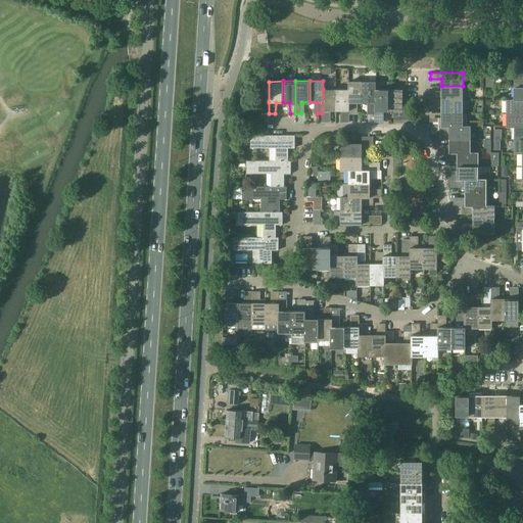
[(355,102),(363,102),(363,81),(348,81),(348,89),(349,89),(348,114),(349,114),(354,114),(355,102)]
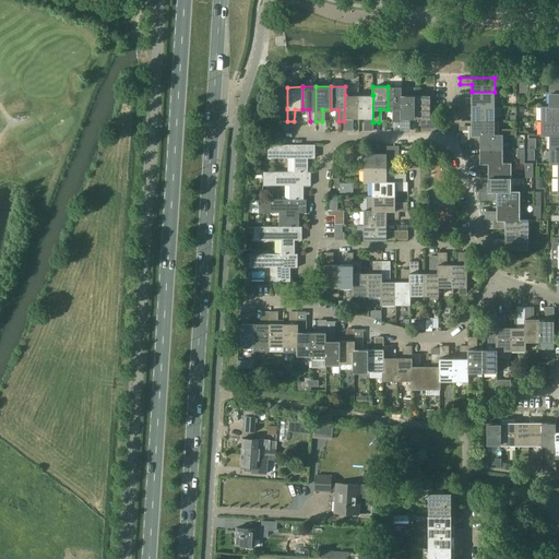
[(395,121),(401,122),(402,122),(402,95),(402,86),(388,86),(388,109),(395,109),(395,121)]
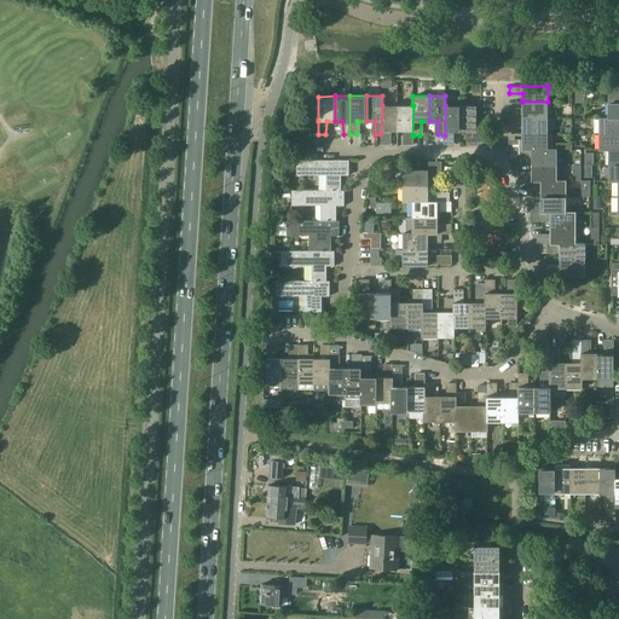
[(548,117),(548,102),(522,102),(522,110),(509,110),(509,117),(548,117)]
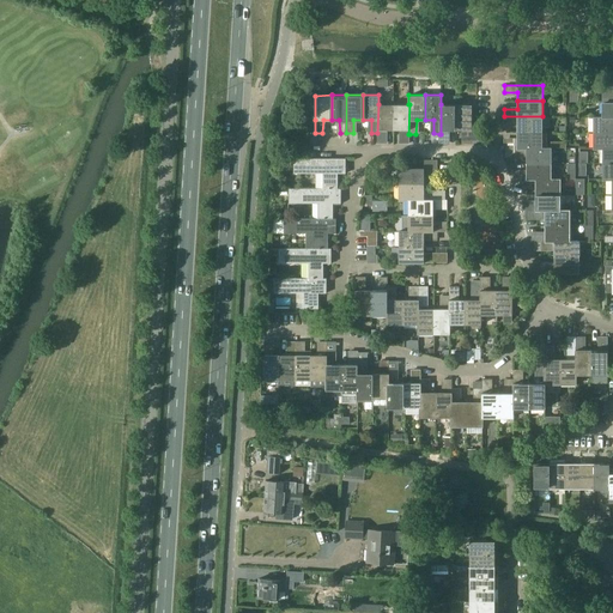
[(612,101),(604,101),(602,116),(612,116),(612,101)]
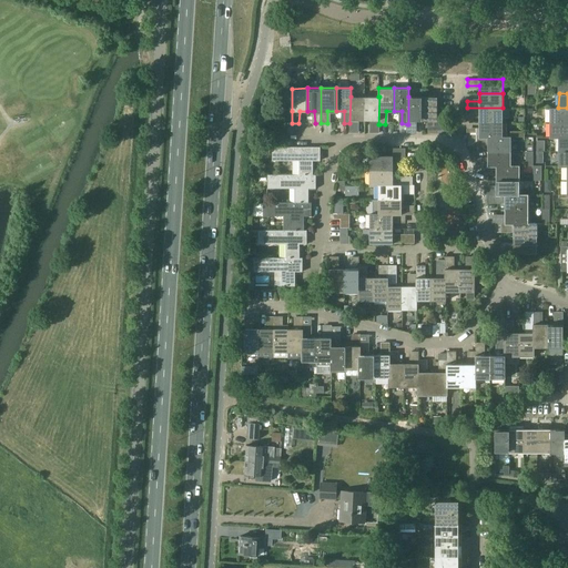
[(365,97),(351,97),(350,123),(350,132),(356,132),(356,120),(365,120),(365,97)]
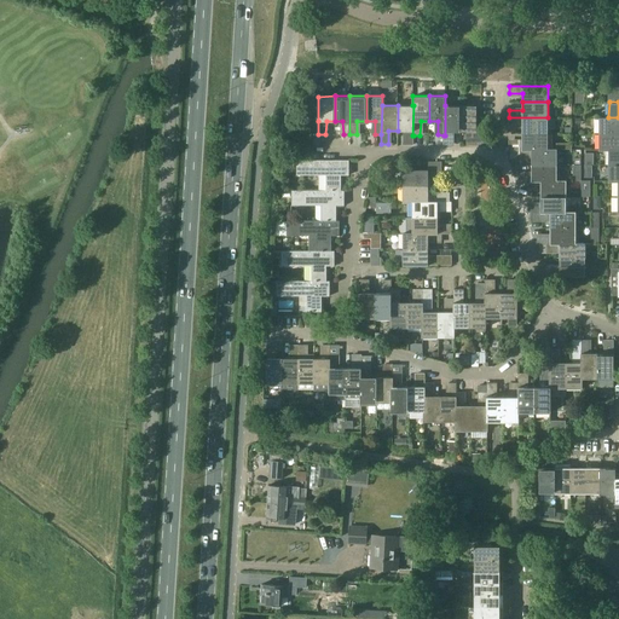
[(414,105),(412,105),(398,105),(398,131),(406,131),(406,144),(414,144),(414,136),(412,136),(414,105)]
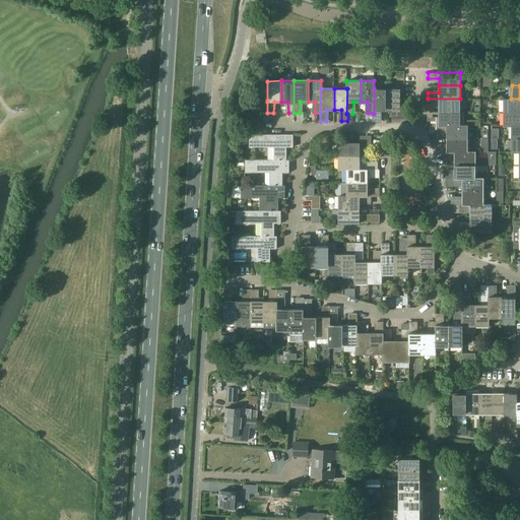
[(387,88),(374,88),(374,114),(373,114),(373,121),(379,121),(380,110),(387,110),(387,88)]
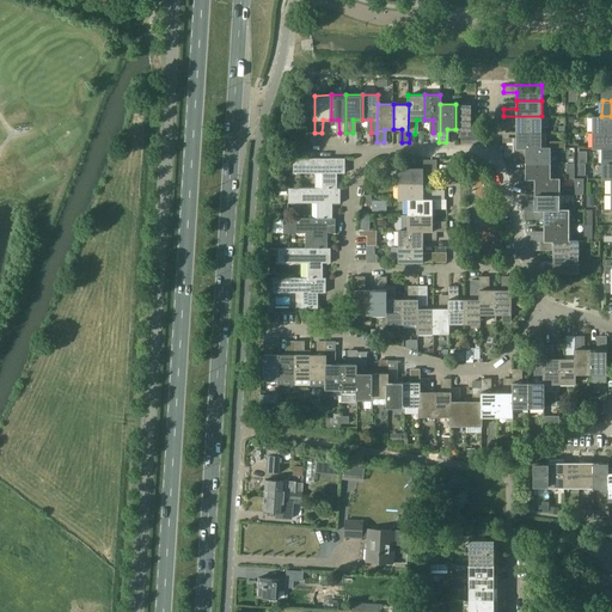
[(471,104),(456,104),(456,129),(464,129),(464,142),(471,142),(471,129),(471,104)]
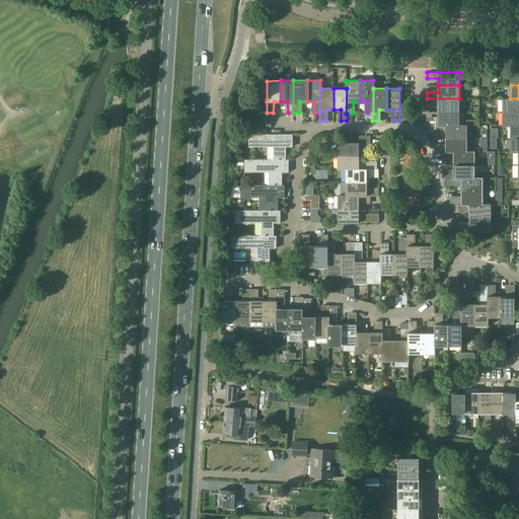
[(459,112),(459,98),(427,98),(427,104),(438,104),(438,112),(459,112)]
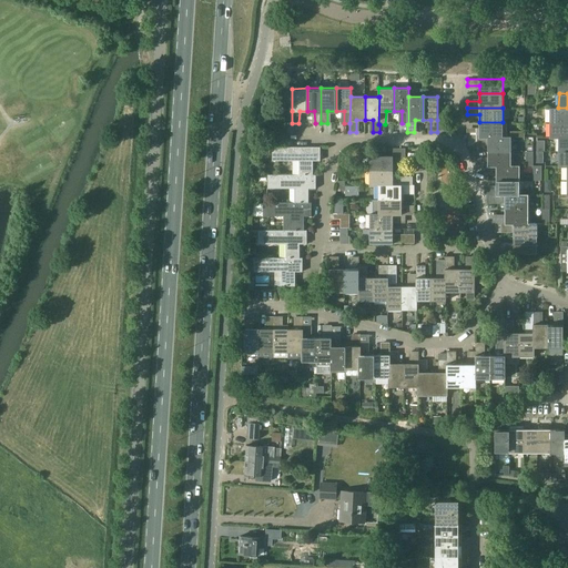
[(567,108),(558,108),(550,108),(550,122),(567,122),(567,108)]
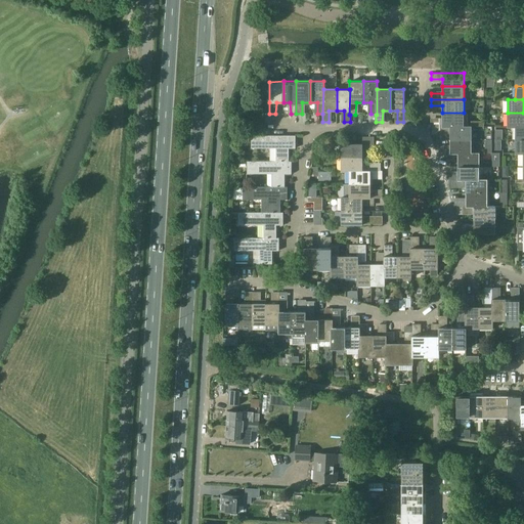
[(464,125),(464,113),(442,113),(442,120),(431,120),(431,126),(439,126),(464,126),(464,125)]
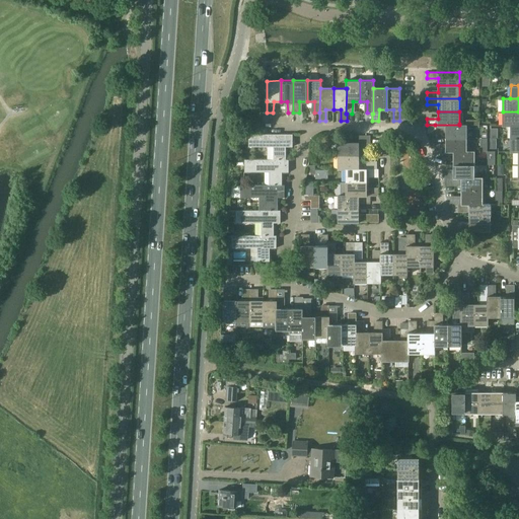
[(503,125),(511,125),(518,125),(518,112),(503,112),(503,125)]
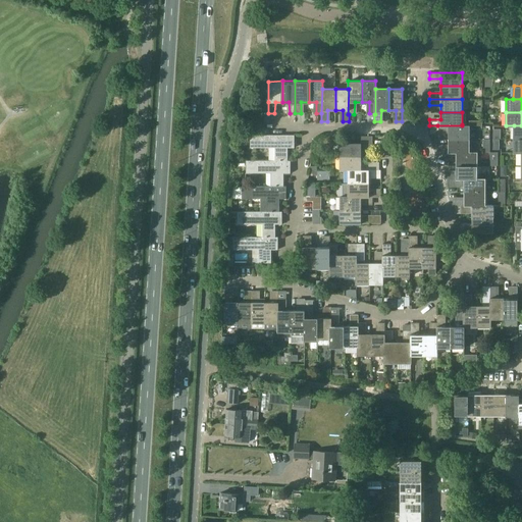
[(449,132),(449,139),(470,139),(470,124),(462,124),(462,125),(437,125),(437,132),(449,132)]
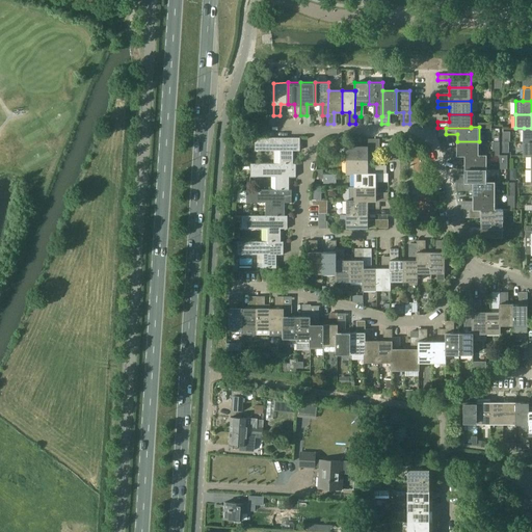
[(293,164),(293,163),(293,151),(300,151),(300,137),(273,137),(268,137),(255,137),(255,150),(281,150),(281,163),(293,164)]
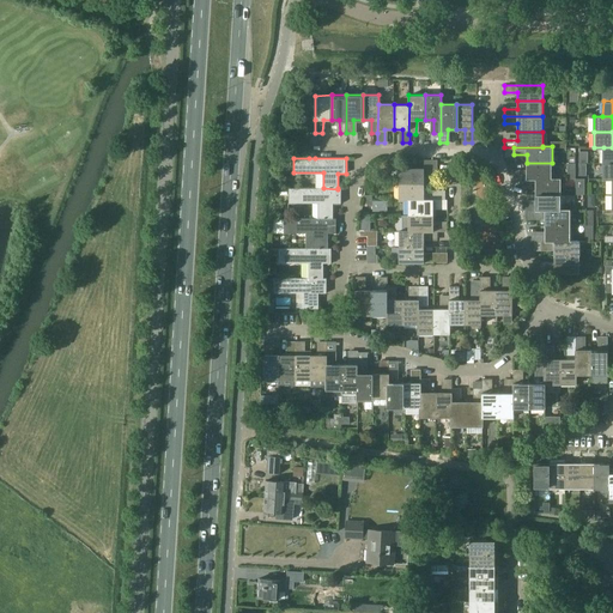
[(399,168),(399,183),(424,183),(424,176),(437,176),(437,161),(424,161),(424,168),(399,168)]
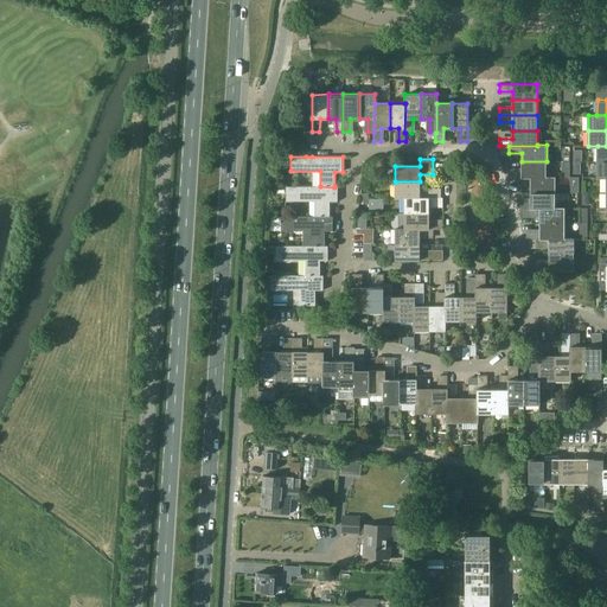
[(509,178),(518,178),(518,177),(547,177),(547,161),(522,161),(522,170),(509,170),(509,178)]
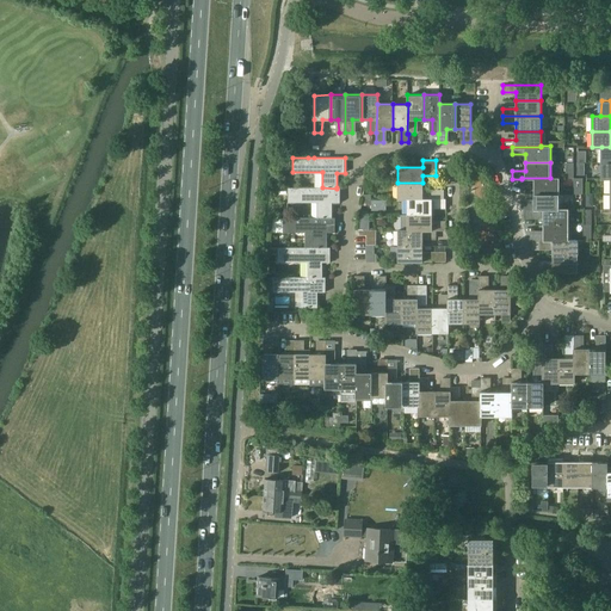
[(535,185),(535,193),(560,193),(560,178),(550,178),(522,178),(522,179),(522,185),(535,185)]
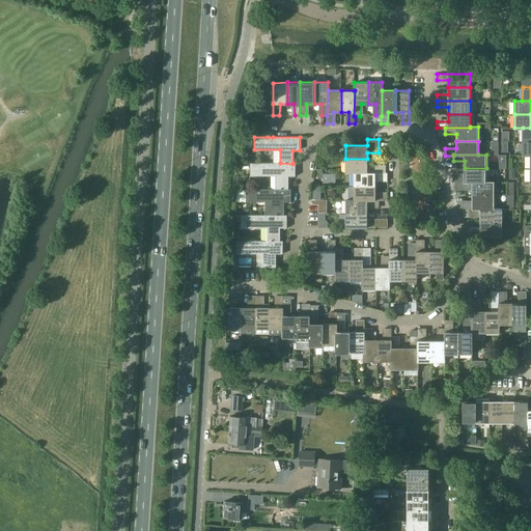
[(379,172),(386,172),(386,165),(367,165),(367,159),(345,159),(346,173),(354,173),(379,173),(379,172)]
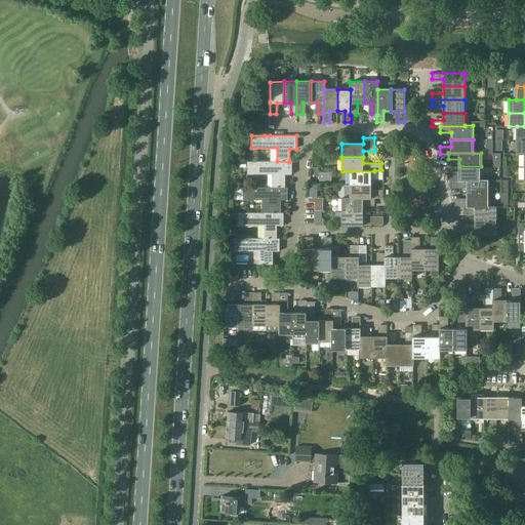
[(272,174),(272,187),(285,187),(285,174),(292,173),(292,161),(289,161),(289,162),(277,161),(247,161),(247,173),(272,174)]
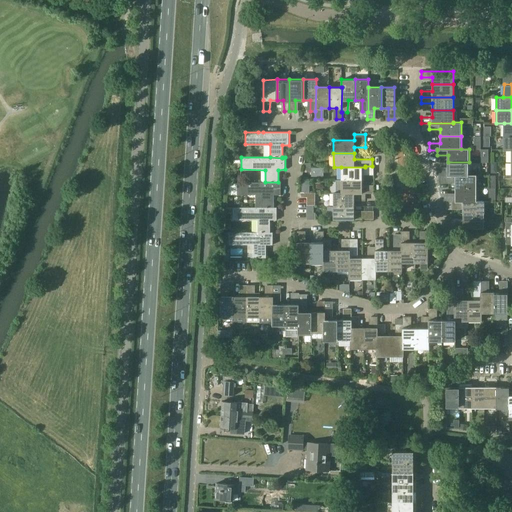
[(469,175),(469,162),(448,162),(448,169),(437,169),(437,175),(444,175),(469,175)]
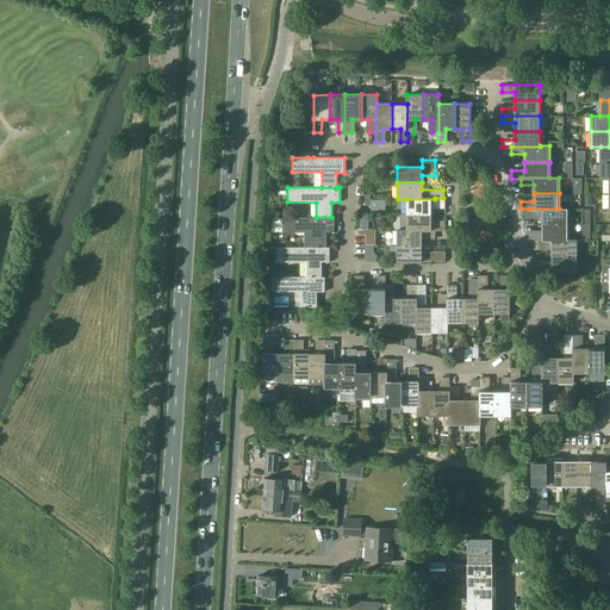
[(443,198),(435,198),(435,199),(406,199),(406,213),(431,213),(431,205),(444,205),(444,198),(443,198)]
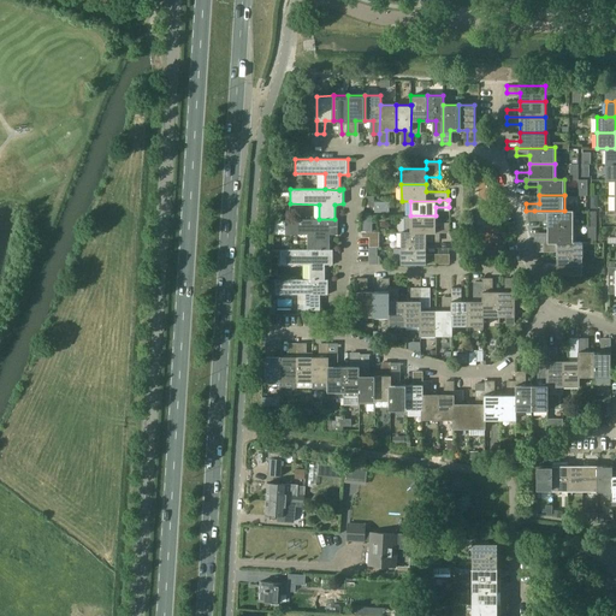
[(573,211),(564,211),(534,211),(534,218),(548,218),(548,227),(573,227),(573,211)]
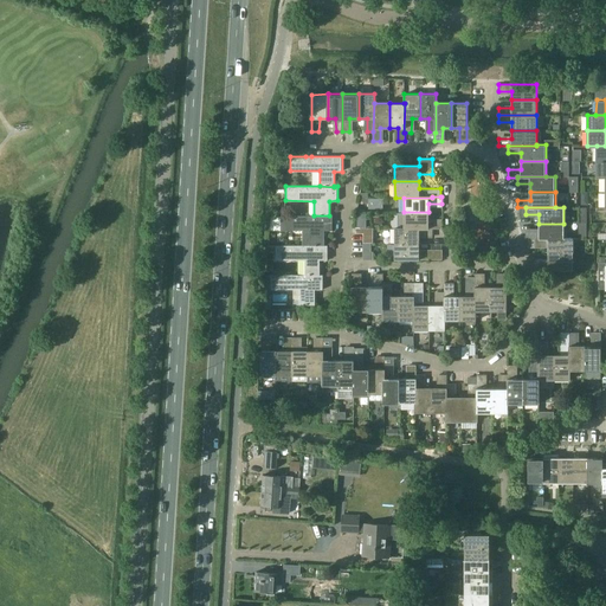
[(398,227),(404,227),(404,229),(432,227),(432,229),(442,229),(442,220),(429,220),(429,212),(404,212),(404,213),(398,213),(398,227)]
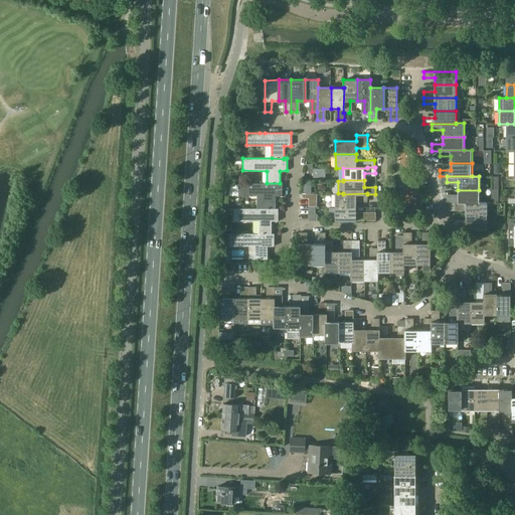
[(263,195),(263,208),(276,208),(276,195),(283,195),(282,183),(280,183),(267,183),(238,183),(238,195),(263,195)]
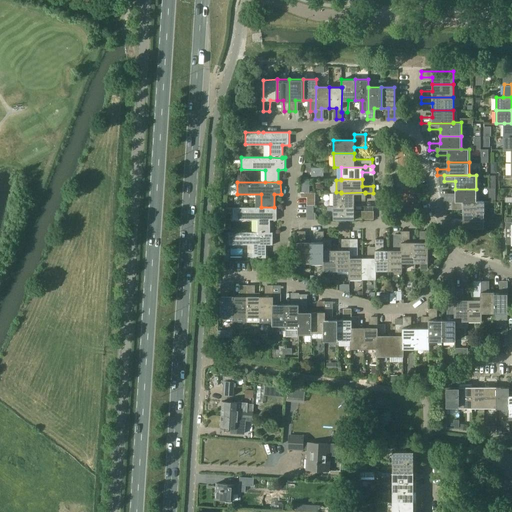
[(444,202),(452,202),(452,201),(476,201),(476,189),(455,189),(455,196),(444,196),(444,202)]
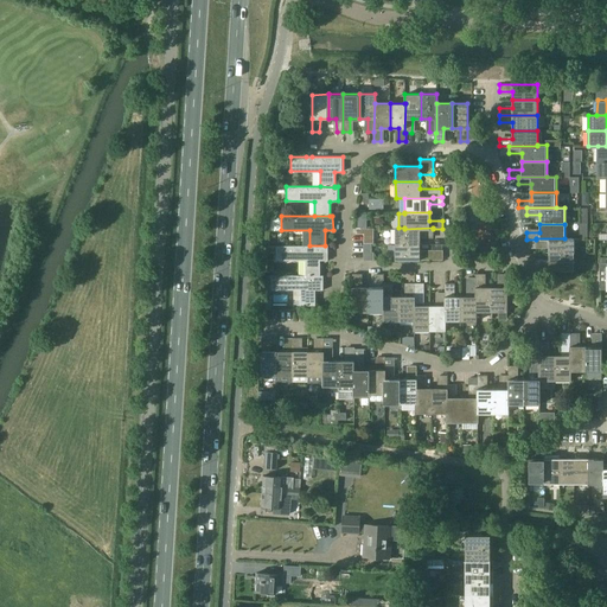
[(396,228),(395,244),(420,244),(420,236),(434,236),(433,229),(433,228),(404,229),(404,228),(398,228),(396,228)]
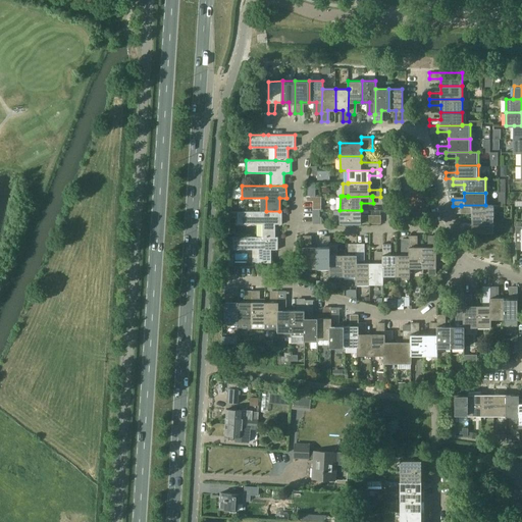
[(472,211),(472,218),(493,218),(493,205),(485,205),(461,205),(461,206),(461,211),(472,211)]
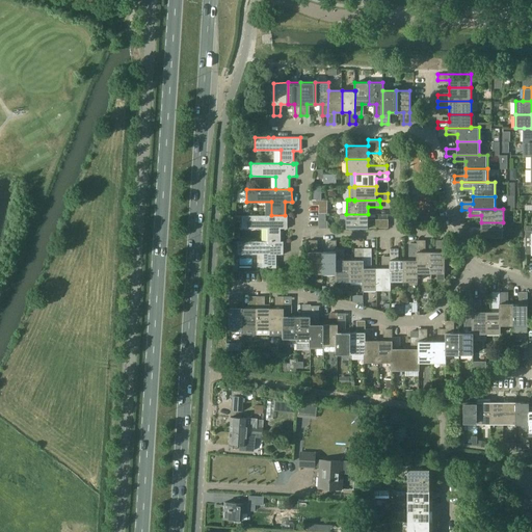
[(368,221),(368,214),(346,214),(346,228),(368,228),(389,228),(389,221),(368,221)]
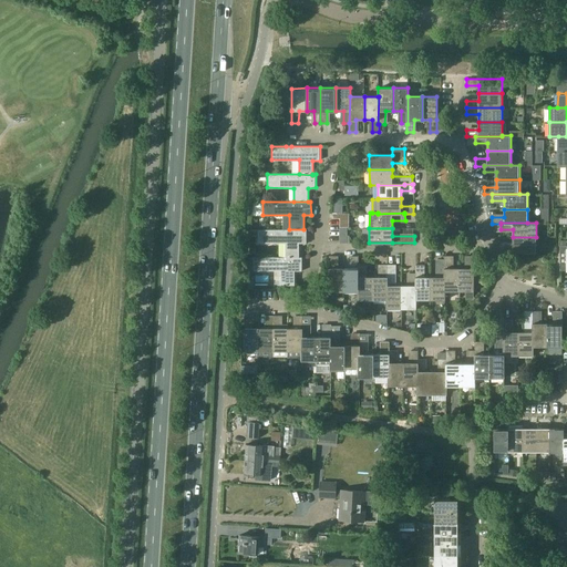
[(285,244),(285,257),(299,257),(299,243),(307,243),(307,229),(303,229),(289,229),(258,229),(258,236),(258,243),(285,244)]
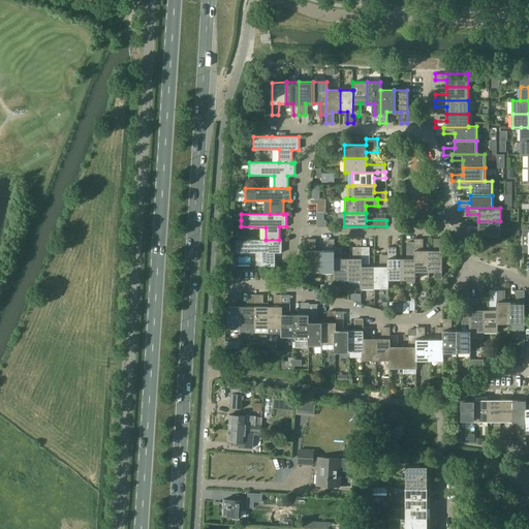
[(500,236),(500,221),(478,221),(478,228),(467,228),(467,235),(480,235),(480,236),(500,236)]
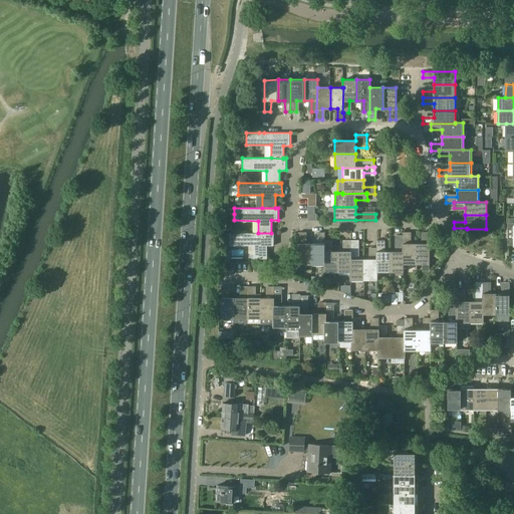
[(298,264),(312,264),(311,243),(305,243),(305,232),(298,232),(298,248),(298,264)]
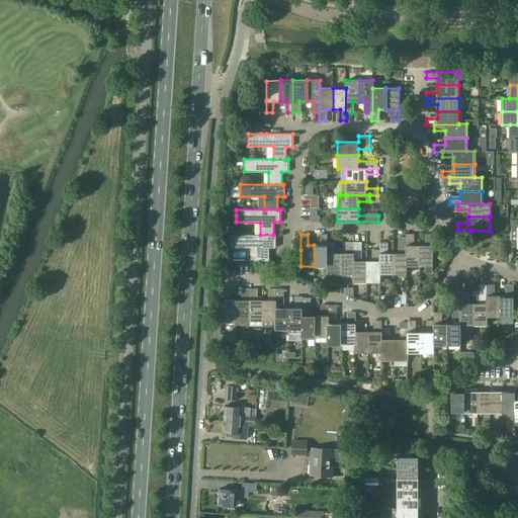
[(321,245),(314,245),(315,266),(327,266),(327,241),(328,241),(328,234),(322,234),(321,245)]
